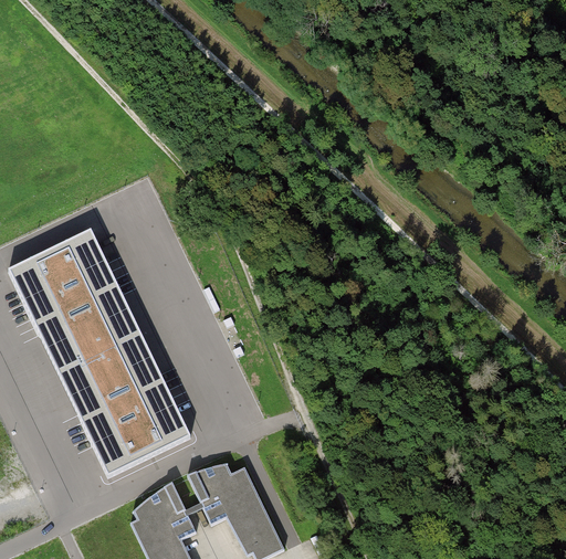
[(91,228),(9,267),(41,333),(76,407),(108,473),(191,433),(158,367),(123,293),(91,228)]
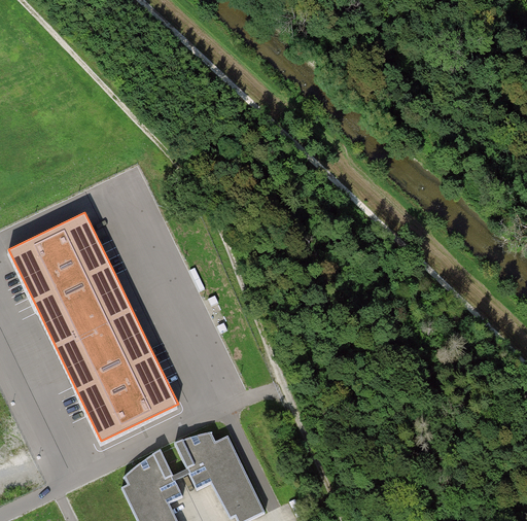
[(191,265),(201,284),(205,282),(196,262),(191,265)]
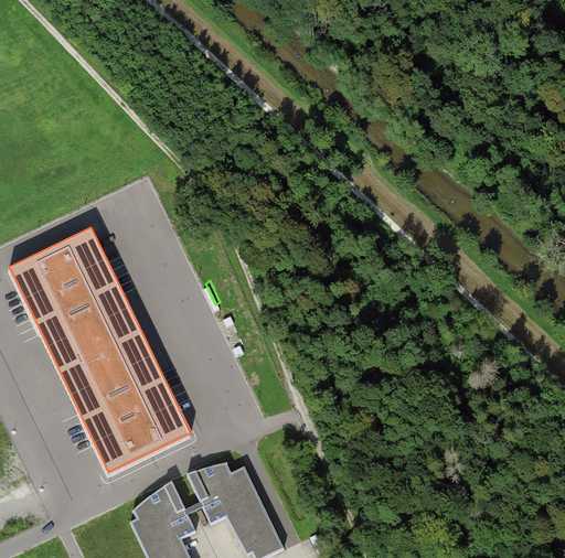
[(232,311),(224,314),(227,322),(235,319),(232,311)]
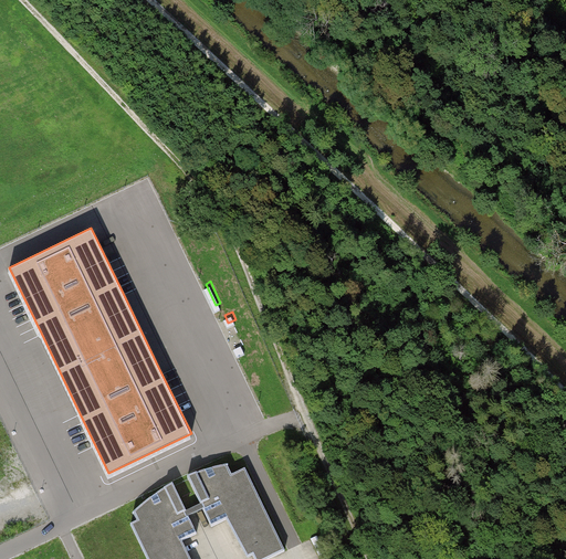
[(241,340),(233,345),(238,352),(245,349),(241,340)]
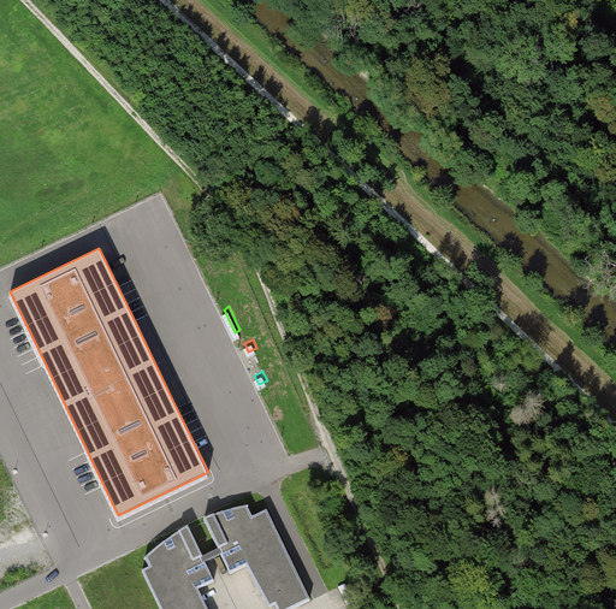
[(268,608),(274,608),(309,593),(267,506),(253,513),(248,506),(234,508),(218,513),(205,519),(229,566),(244,559),(268,608)]
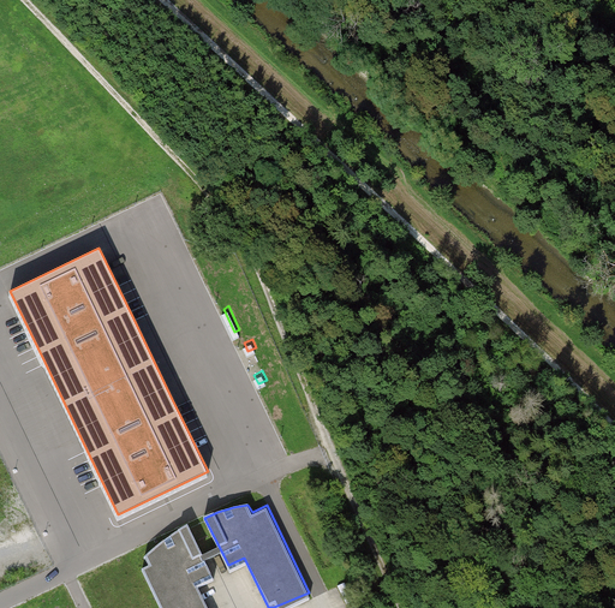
[(150,565),(142,570),(160,607),(210,607),(199,583),(213,576),(186,526),(174,532),(160,543),(145,555),(150,565)]
